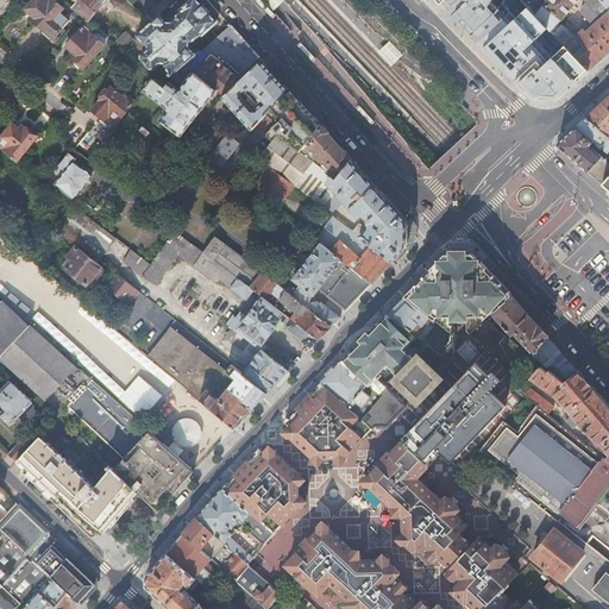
[(61,7),(52,0),(33,0),(31,4),(27,4),(27,11),(31,10),(35,13),(32,17),(50,33),(64,18),(57,11),(61,7)]
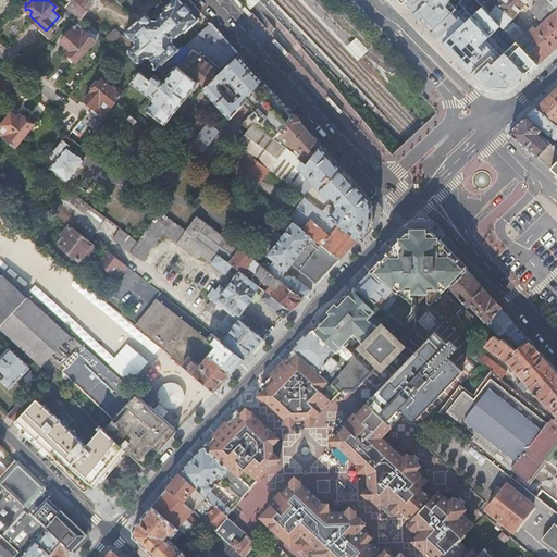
[(74,0),(69,7),(76,13),(83,17),(97,0),(74,0)]
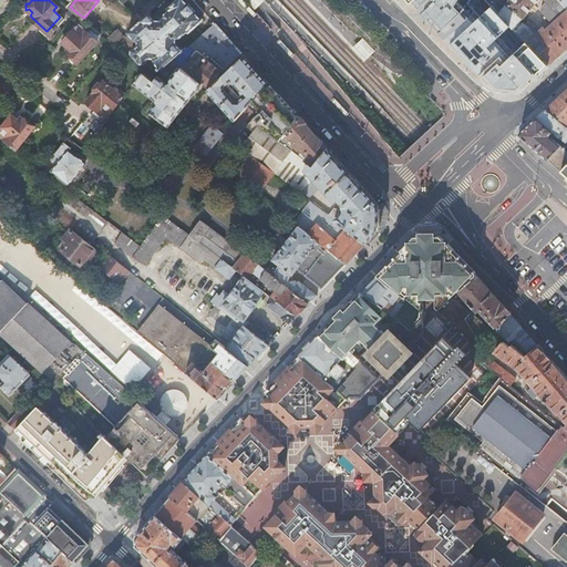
[(150,12),(130,31),(137,40),(140,40),(143,43),(140,43),(134,48),(135,52),(143,62),(147,62),(154,58),(154,55),(156,59),(156,62),(164,71),(174,62),(186,51),(181,45),(181,39),(183,39),(189,32),(192,32),(205,20),(198,12),(199,11),(192,3),(189,3),(186,0),(178,0),(168,9),(168,10),(162,16),(163,19),(156,19),(150,12)]
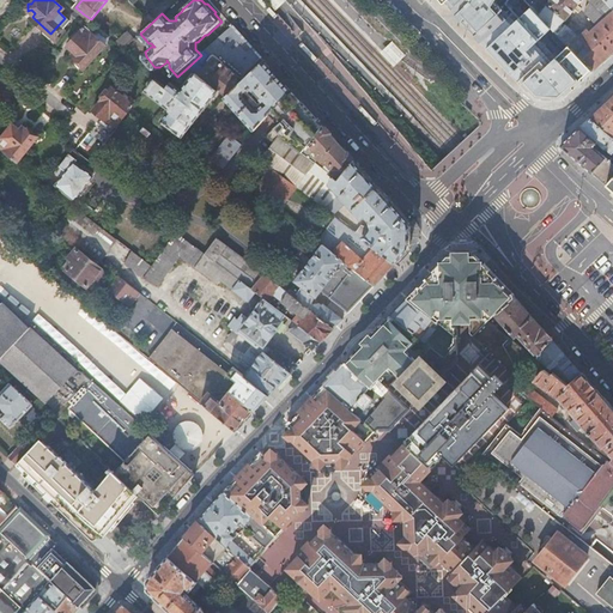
[(265,0),(275,11),(285,0),(265,0)]
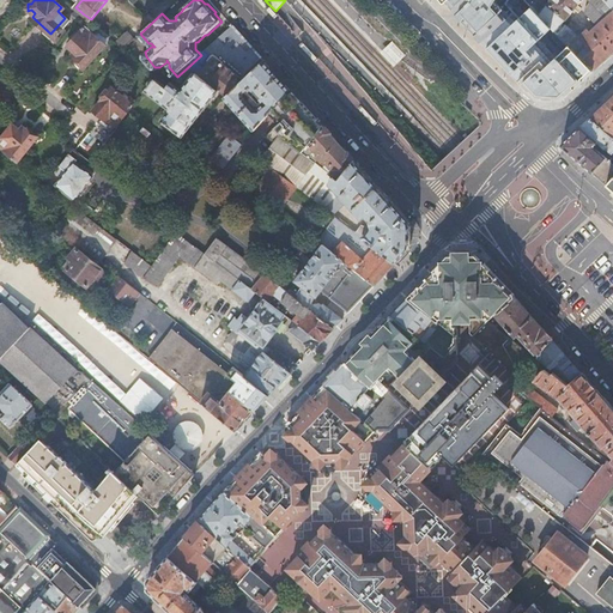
[(443,0),(445,2),(447,2),(463,20),(483,42),(492,52),(492,53),(502,62),(536,101),(563,102),(587,79),(595,72),(523,0),(443,0)]
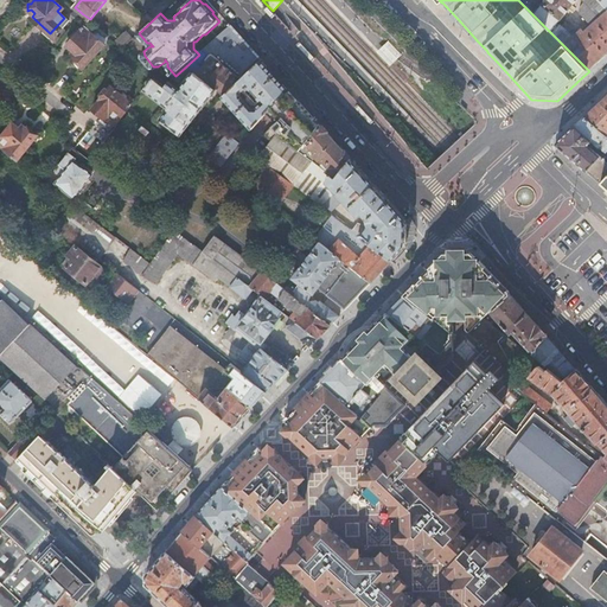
[(518,0),(589,71),(606,53),(606,11),(596,0),(544,0),(545,0),(542,5),(536,0),(518,0)]
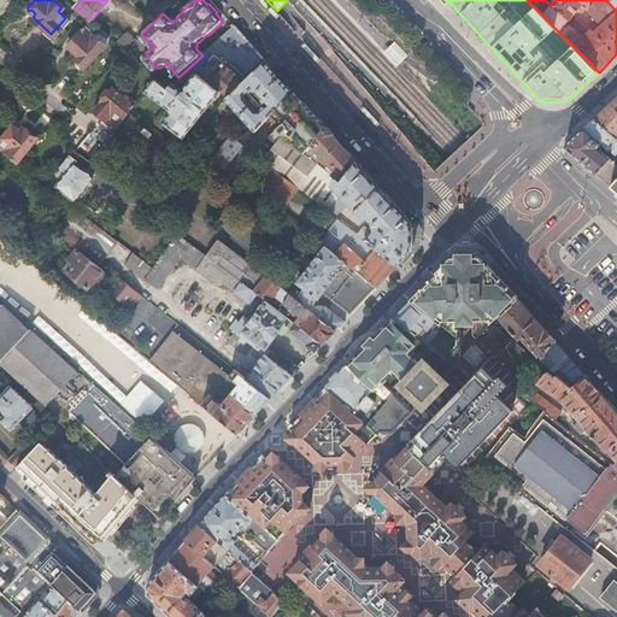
[(616,0),(606,0),(616,11),(616,0)]
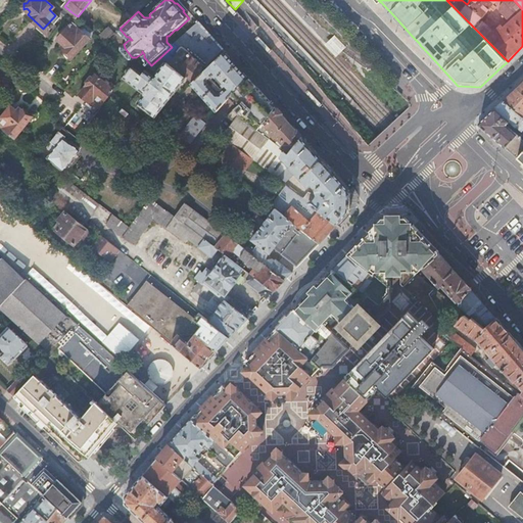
[(90,35),(74,21),(66,30),(62,30),(61,31),(61,32),(60,34),(61,35),(67,41),(64,44),(76,52),(90,35)]
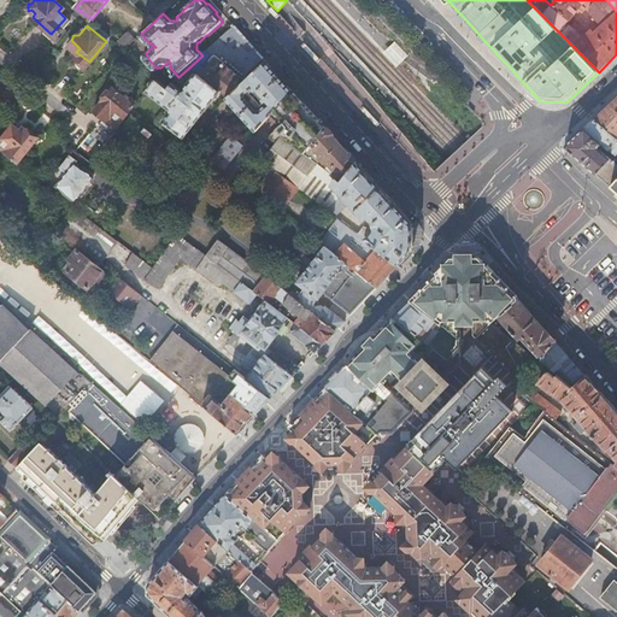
[(203,56),(189,68),(199,75),(222,90),(229,95),(245,82),(241,78),(264,58),(252,45),(250,42),(235,25),(203,56)]
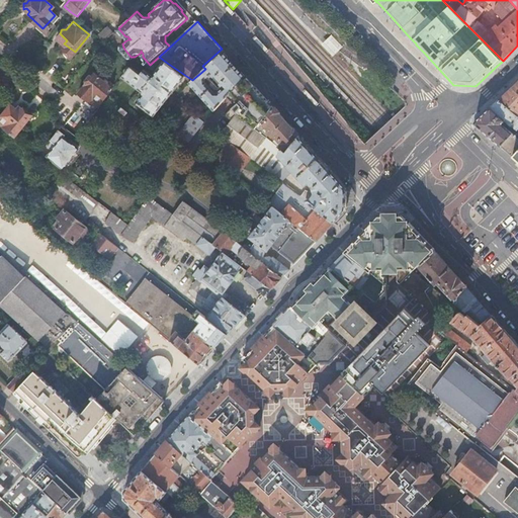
[(106,27),(98,35),(104,40),(114,32),(109,27),(107,28),(106,27)]
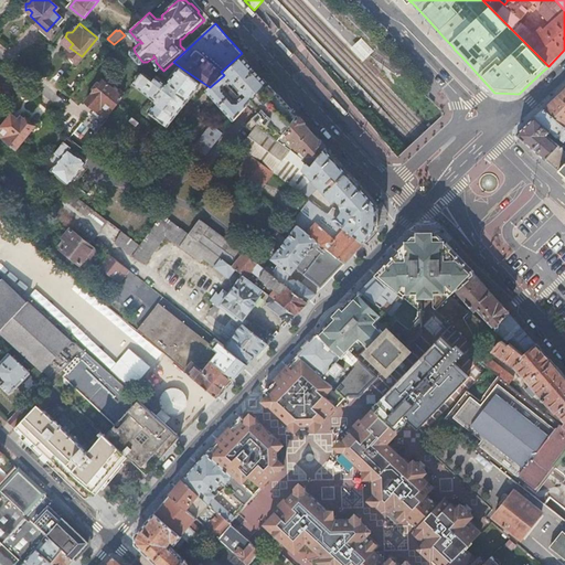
[(351,49),(363,62),(374,51),(364,40),(362,38),(351,49)]
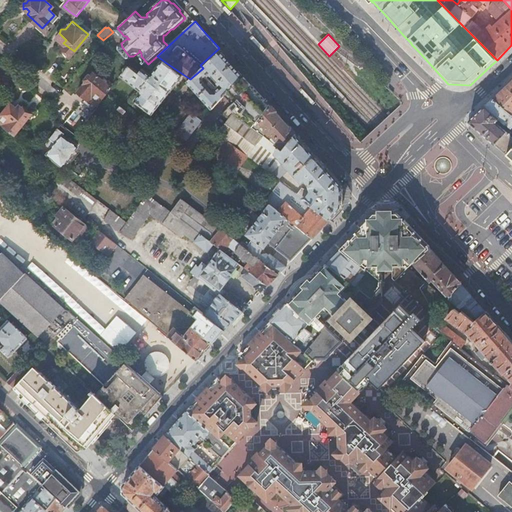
[(188,80),(213,109),(232,88),(245,77),(221,51),(203,68),(190,79),(188,80)]
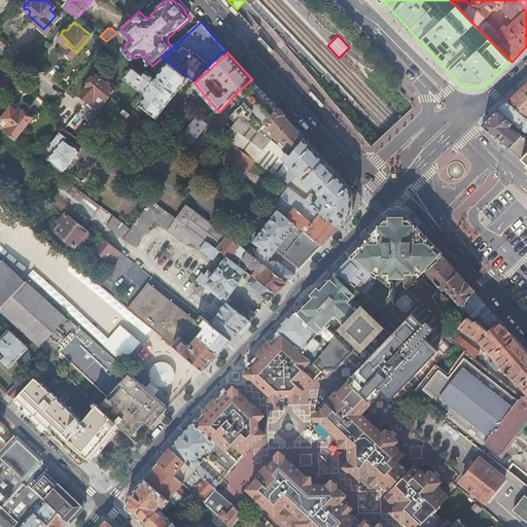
[(127,76),(146,92),(146,94),(139,102),(156,115),(189,77),(170,64),(157,78),(148,70),(144,74),(135,66),(127,76)]
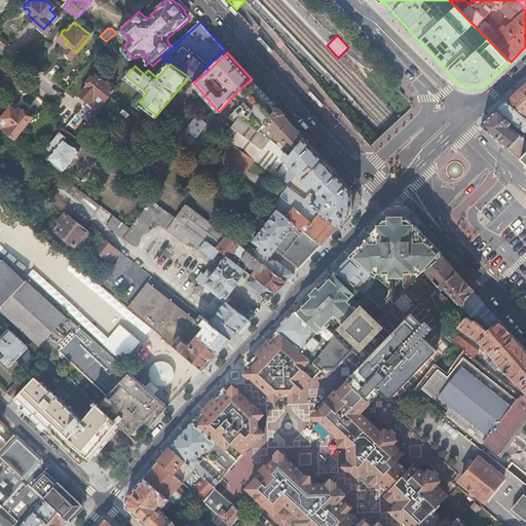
[(98,75),(82,94),(94,102),(97,99),(103,104),(114,89),(98,75)]
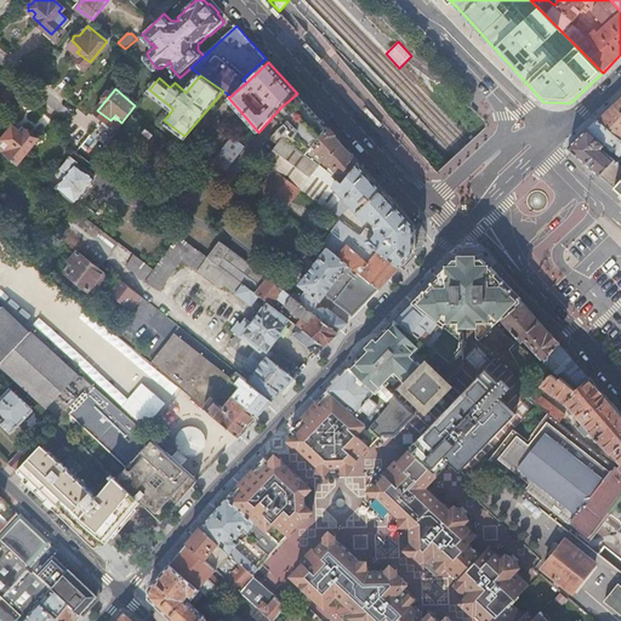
[(297,93),(281,107),(258,132),(258,134),(260,135),(249,148),(268,163),(284,138),(308,157),(320,141),(319,140),(329,129),(297,93)]
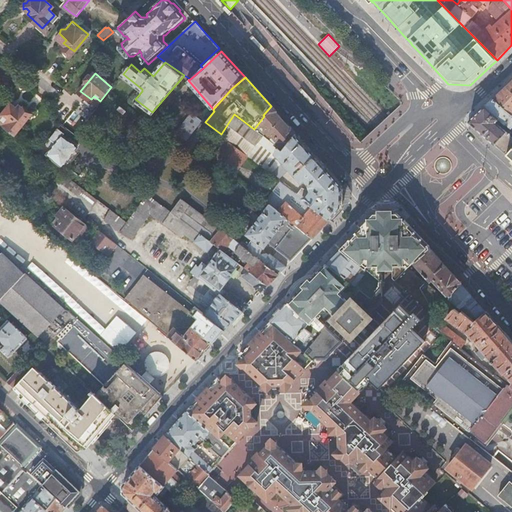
[(511,82),(500,93),(495,98),(511,115),(511,82)]
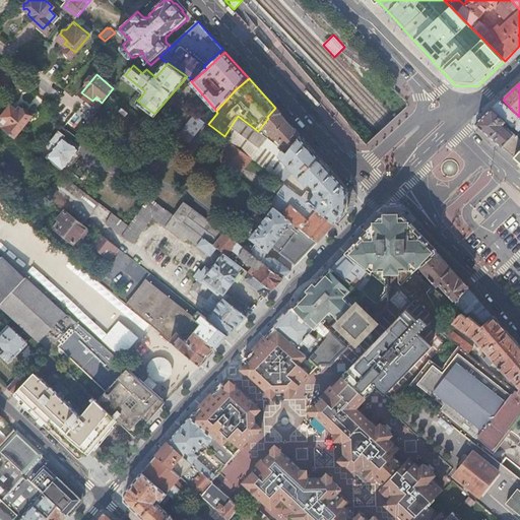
[(503,146),(516,133),(506,123),(509,120),(519,130),(519,129),(519,117),(503,100),(477,123),(491,135),(503,146)]
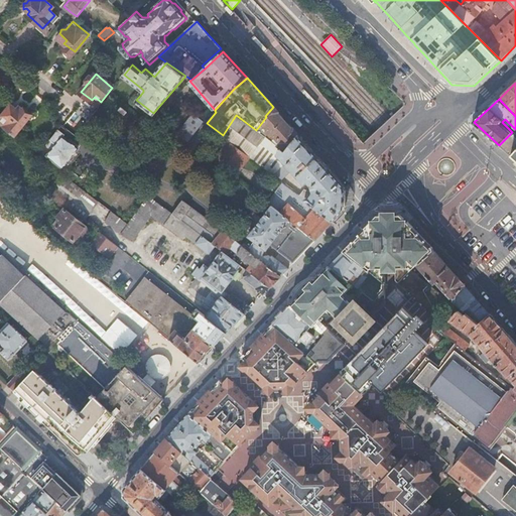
[(185,105),(195,113),(205,121),(209,117),(188,102),(185,105)]
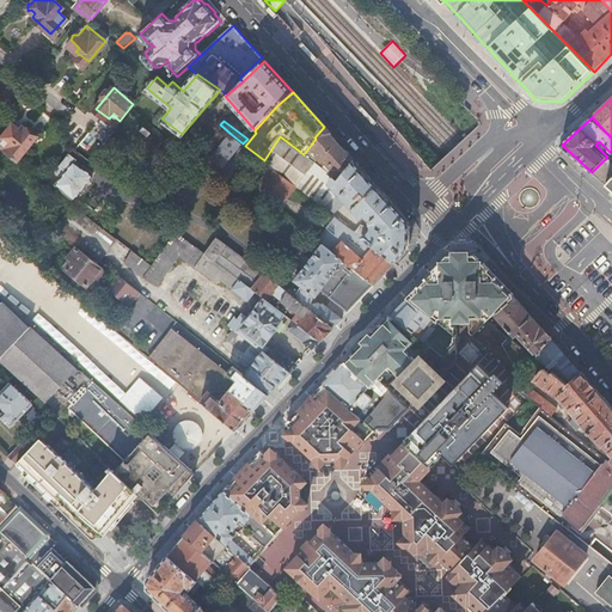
[(8,127),(0,138),(0,142),(18,155),(34,135),(20,126),(18,129),(14,126),(14,123),(8,122),(8,127)]
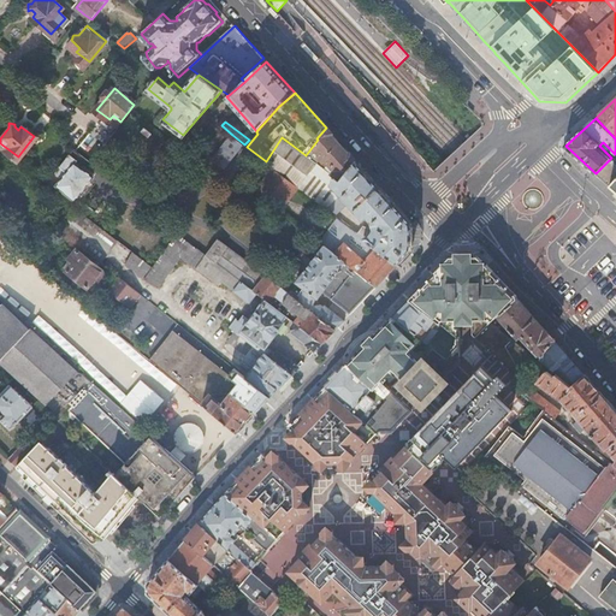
[(218,131),(227,140),(232,135),(221,125),(218,131)]
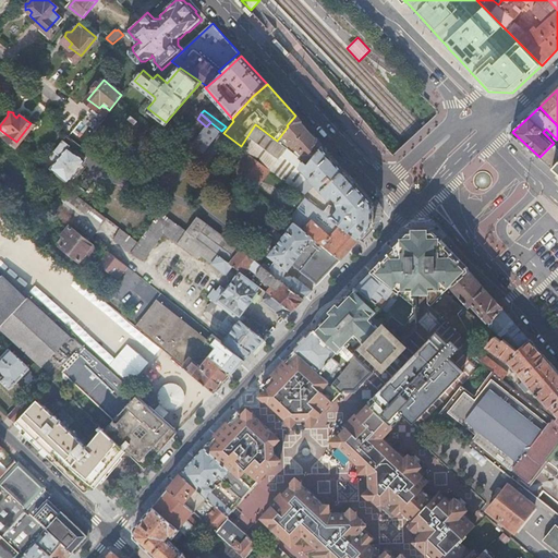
[(288,126),(277,141),(283,146),(288,142),(294,147),(295,146),(296,146),(299,147),(299,148),(294,155),(302,161),(307,166),(324,146),(295,116),(287,125),(288,126)]
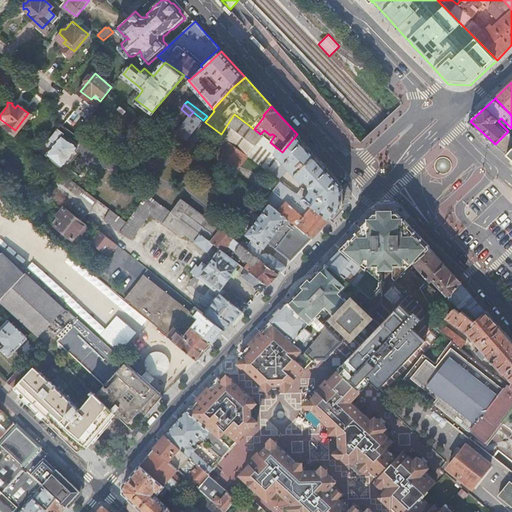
[(189,116),(176,131),(187,139),(203,120),(193,112),(189,116)]
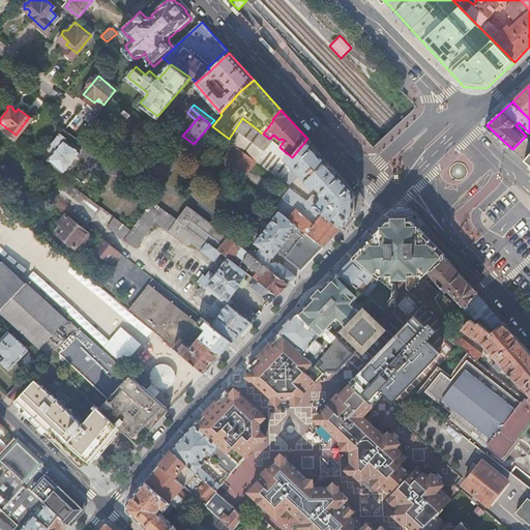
[(282,159),(287,153),(280,147),(269,139),(263,134),(242,118),(229,139),(236,145),(257,162),(281,181),(291,169),(282,159)]
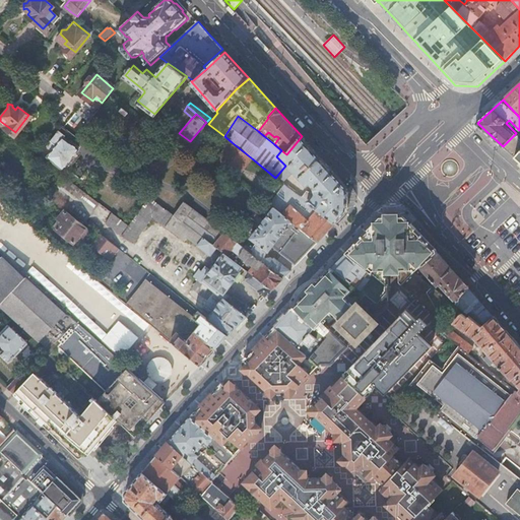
[(57,144),(48,155),(62,168),(77,147),(63,136),(64,134),(60,130),(52,140),(57,144)]
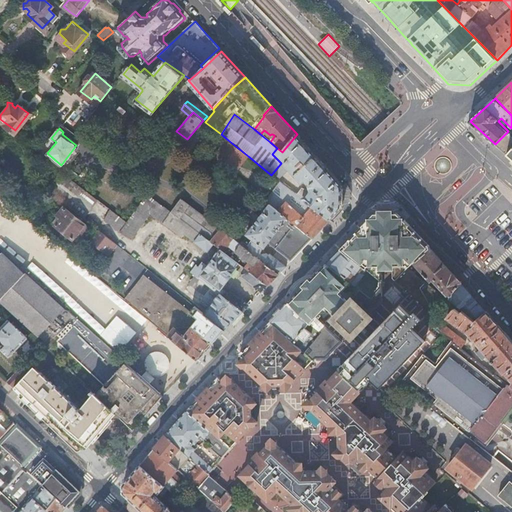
[(511,134),(508,131),(495,144),(501,150),(507,154),(511,148),(511,134)]
